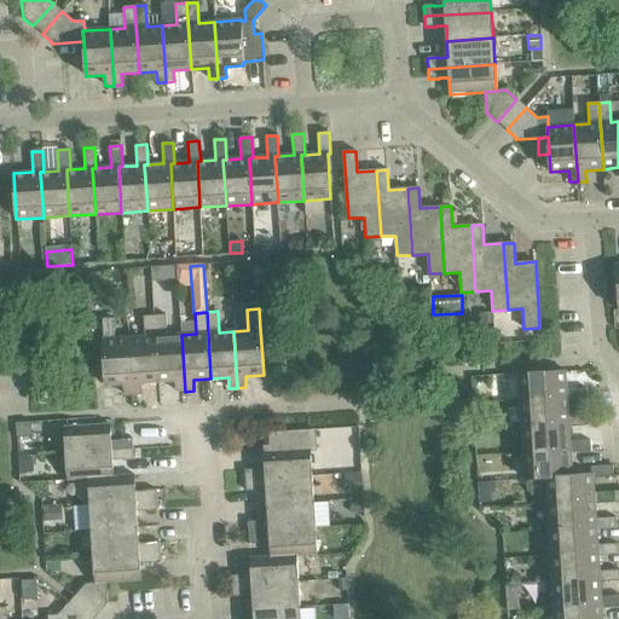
[(166,314),(154,316),(158,382),(175,381),(177,392),(185,392),(181,335),(167,335),(166,314)]
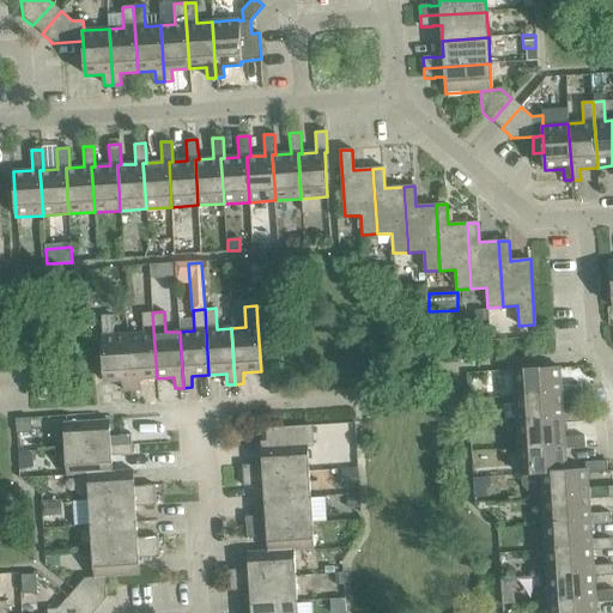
[(143,334),(128,334),(132,390),(140,390),(139,380),(157,378),(152,313),(141,313),(143,334)]
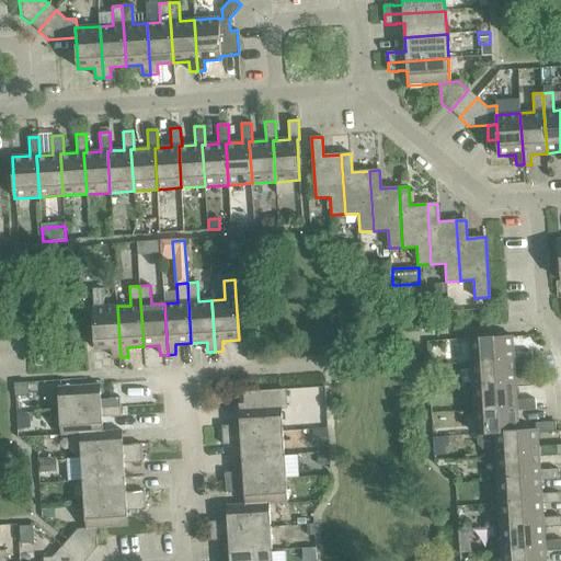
[(121,357),(117,306),(104,307),(102,288),(92,289),(93,308),(95,350),(112,348),(113,358),(121,357)]
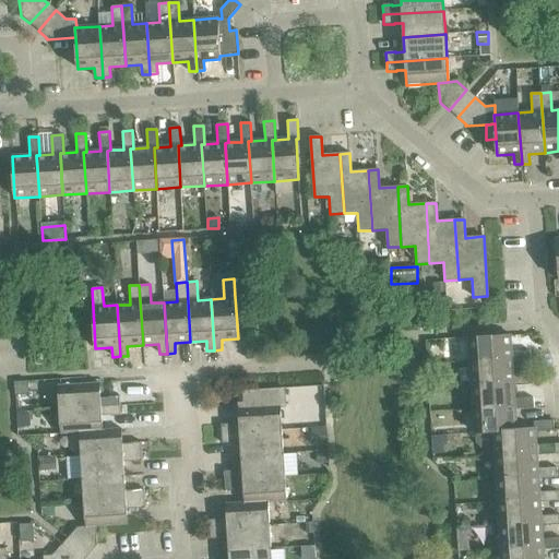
[(468,337),(471,361),(512,359),(512,363),(531,361),(530,352),(511,353),(510,335),(468,337)]
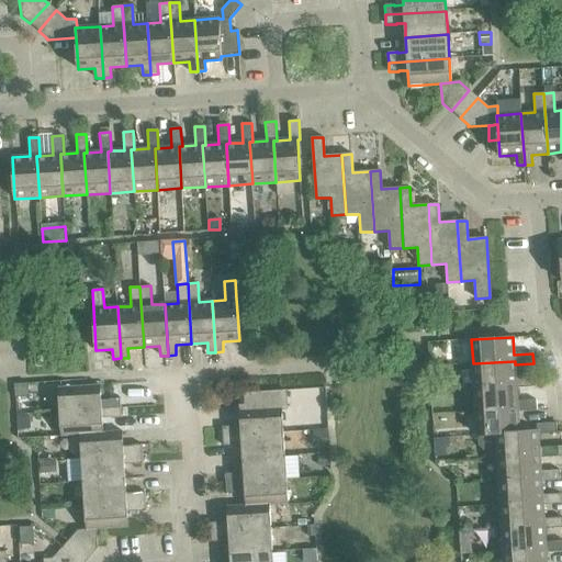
[(473,363),(474,388),(516,385),(516,389),(535,386),(535,377),(516,378),(515,364),(515,361),(473,363)]
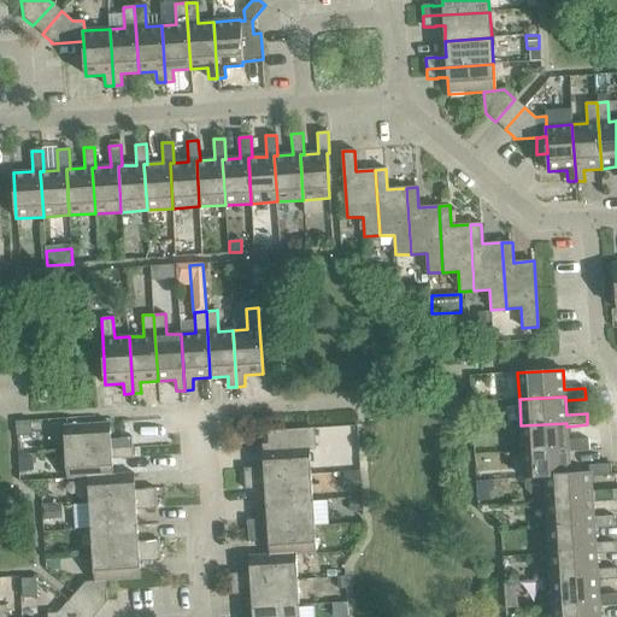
[(30,422),(16,422),(17,436),(31,435),(30,422)]
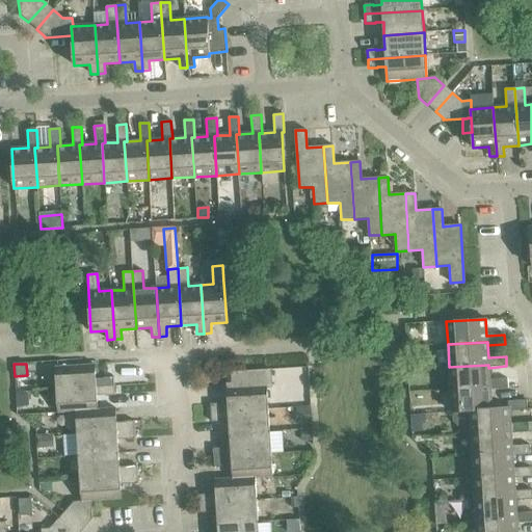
[(55,367),(56,390),(113,387),(113,377),(104,378),(96,379),(95,365),(55,367)]
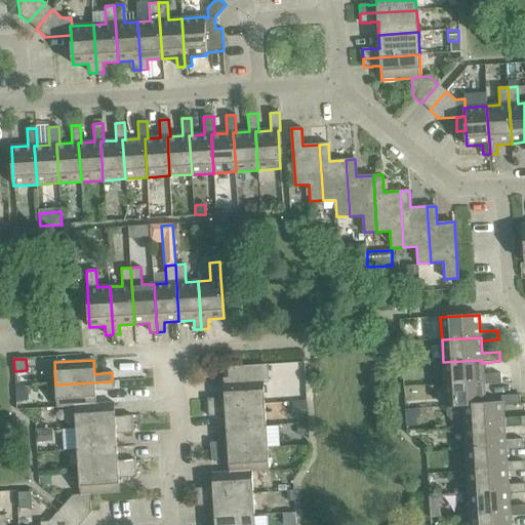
[(443,362),(444,385),(483,381),(484,385),(501,384),(500,374),(483,375),(482,363),(482,360),(443,362)]
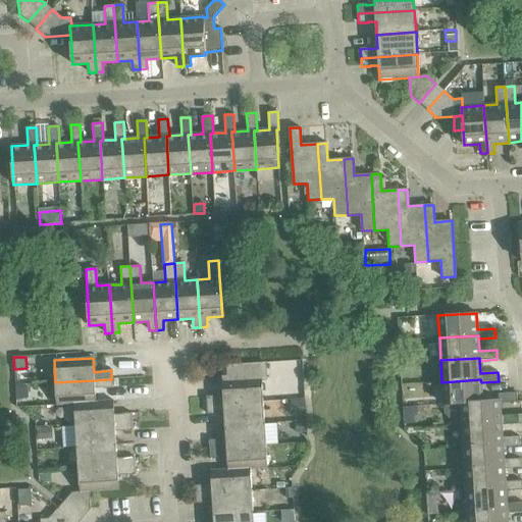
[(206,397),(207,405),(263,402),(261,380),(266,380),(265,363),(226,365),(227,381),(222,381),(223,396),(215,397),(215,396),(206,397)]
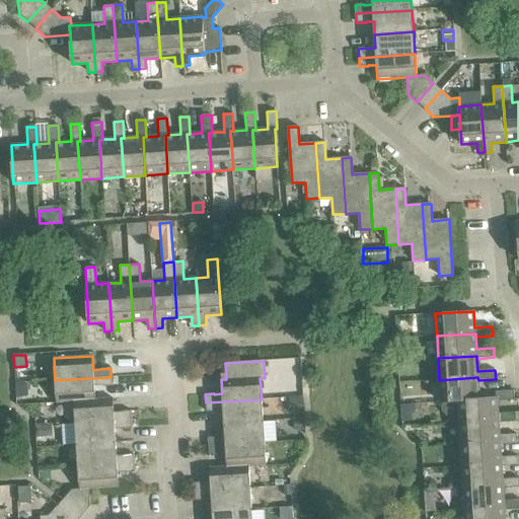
[(57,402),(74,401),(95,399),(94,386),(102,386),(112,386),(110,377),(55,380),(57,402)]
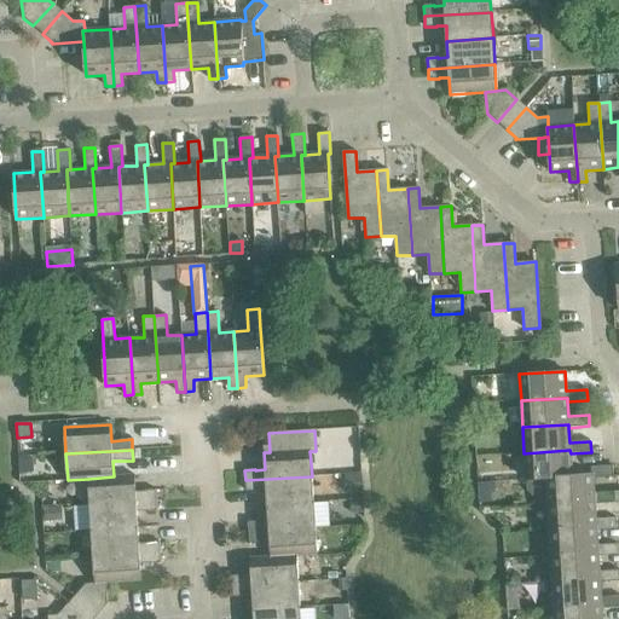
[(526,480),(547,479),(547,478),(572,476),(572,475),(571,453),(570,450),(524,453),(526,480)]
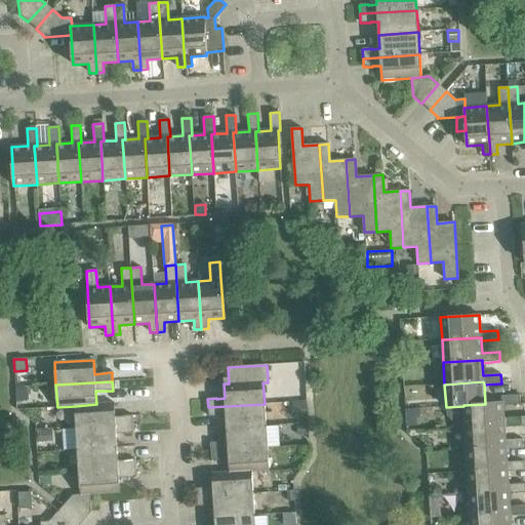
[(28,389),(15,389),(15,402),(29,401),(28,389)]
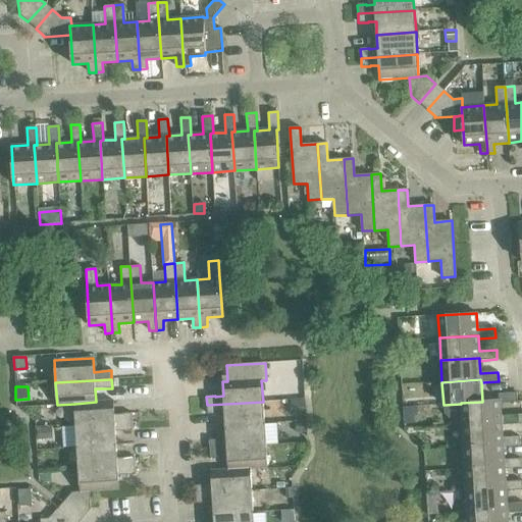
[(500,400),(500,404),(517,402),(517,393),(499,394),(499,400),(500,400)]
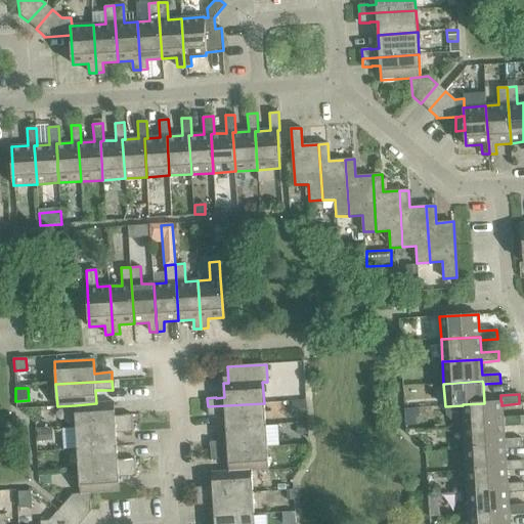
[(305,401),(292,402),(293,418),(305,418),(305,401)]
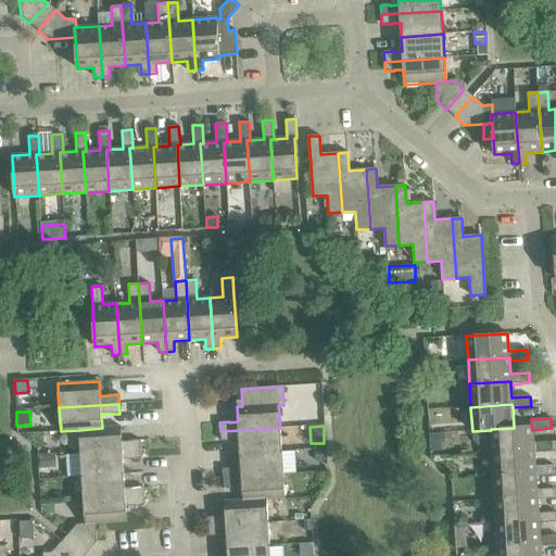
[(491,430),(492,453),(533,450),(534,453),(553,452),(552,442),(533,443),(532,430),(532,426),(531,426),(514,427),(514,428),(491,429),(491,430)]
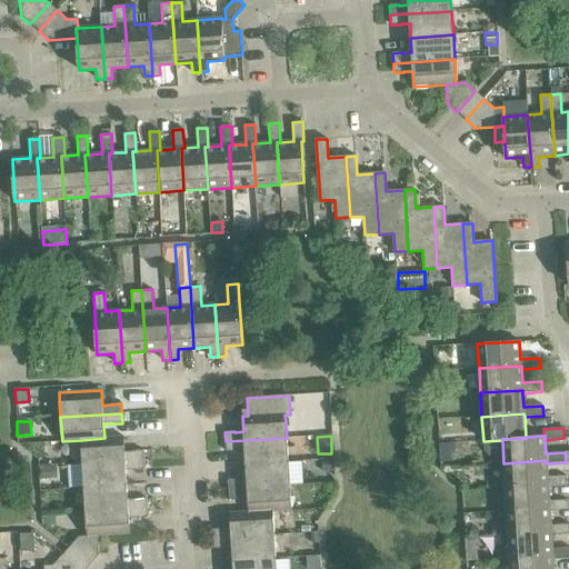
[(81,440),(82,463),(143,460),(143,450),(133,451),(125,452),(123,437),(105,438),(81,440)]
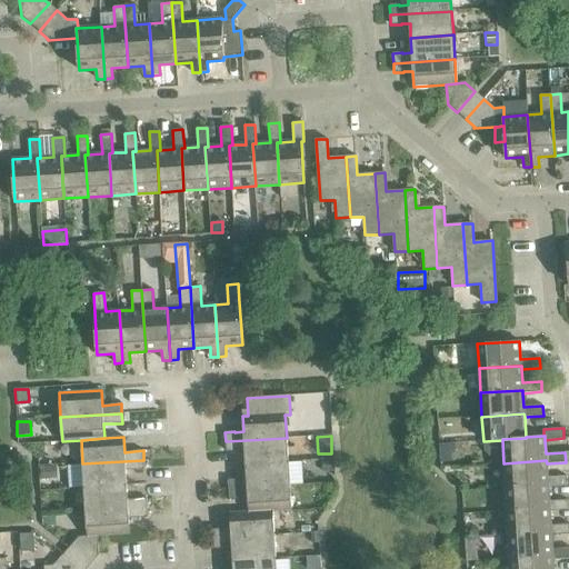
[(245,450),(246,465),(288,461),(287,438),(226,441),(226,451),(236,451),(236,450),(245,450)]
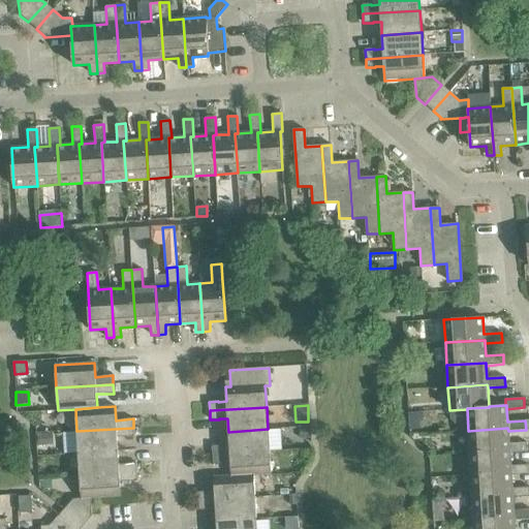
[(419,412),(408,412),(410,434),(421,433),(419,412)]
